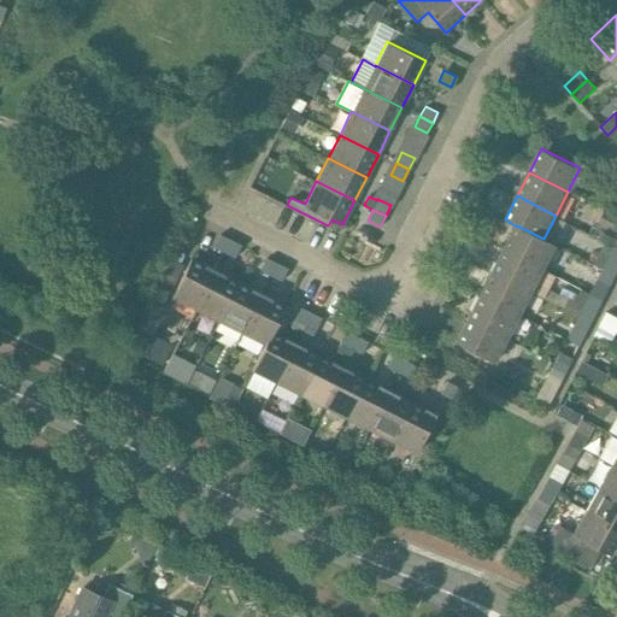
[(517,225),(517,227),(505,248),(545,269),(557,245),(544,239),(517,225)]
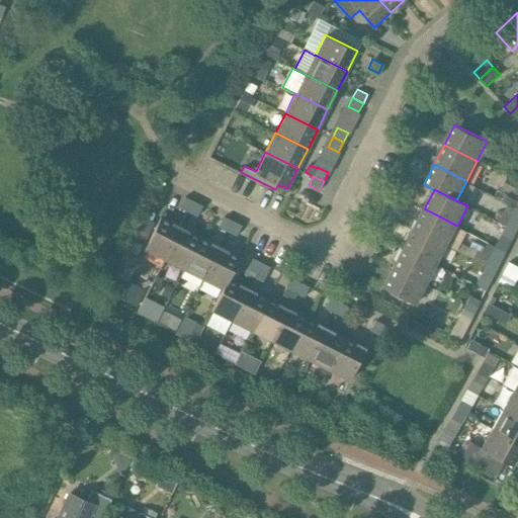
[(179,207),(188,212),(194,200),(185,196),(179,207)]
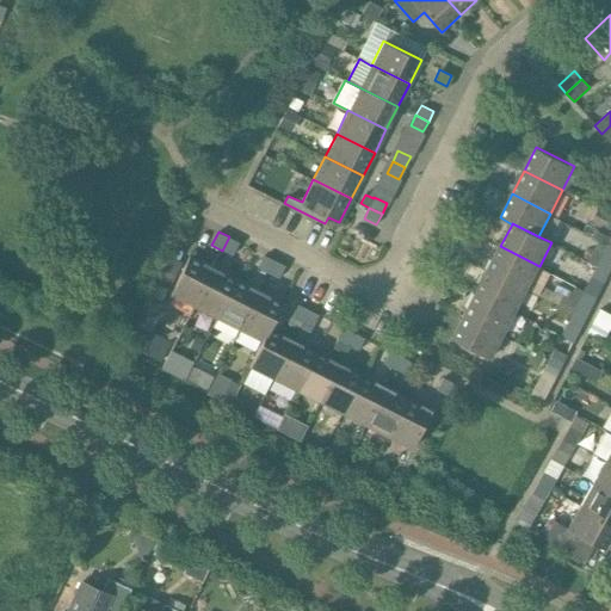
[(239,242),(229,236),(222,251),(232,255),(239,242)]
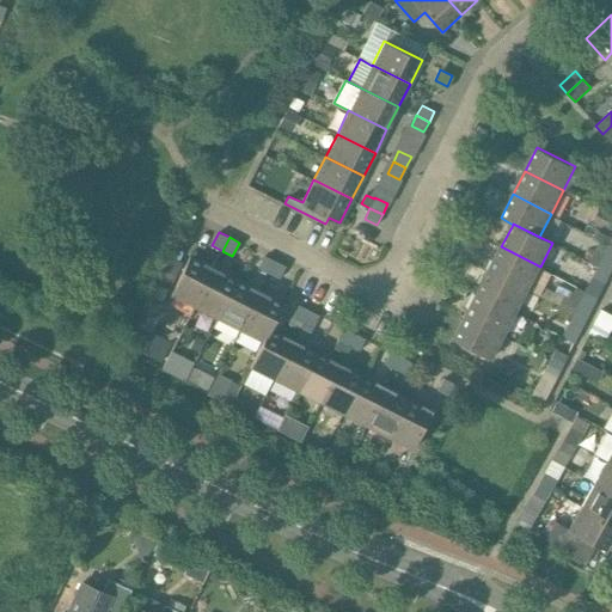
[(540,267),(501,246),(489,270),(528,289),(540,267)]
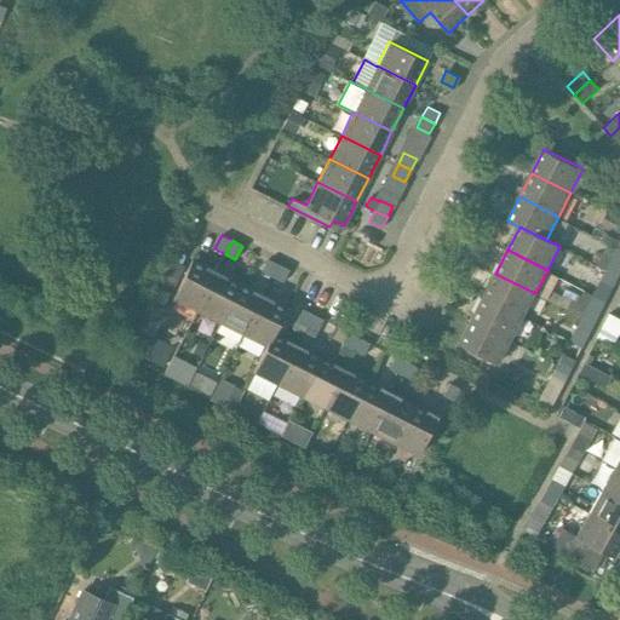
[(602,254),(596,265),(604,270),(618,276),(619,271),(619,264),(610,259),(602,254)]
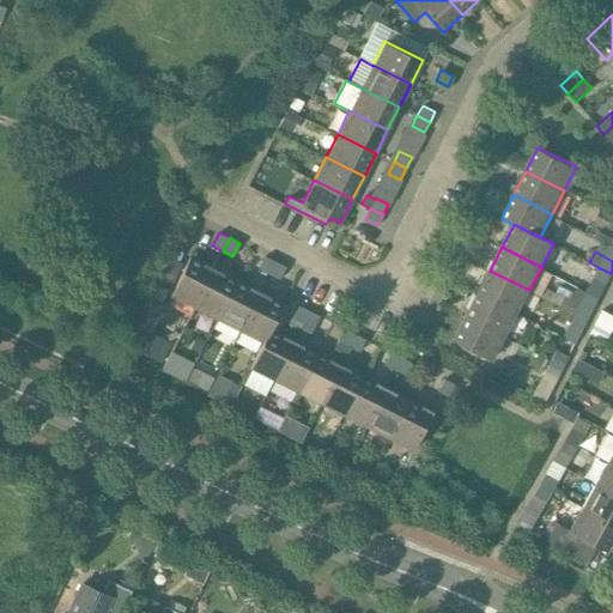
[(194,305),(214,267),(190,255),(170,293),(194,305)]
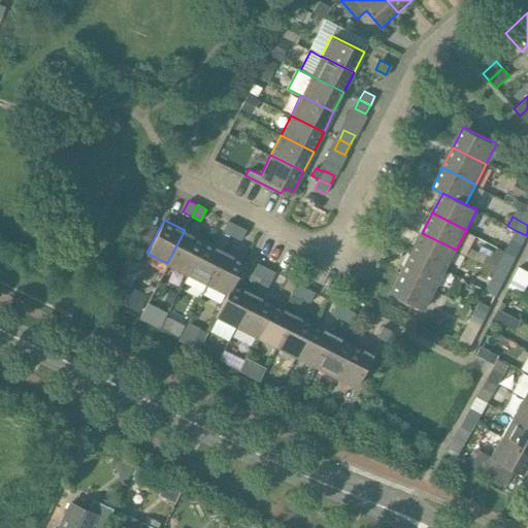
[(223,231),(232,235),(237,225),(228,220),(223,231)]
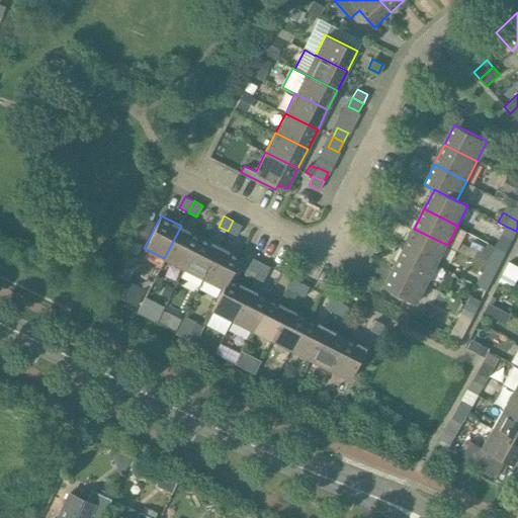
[(242,225),(233,221),(228,231),(237,236),(242,225)]
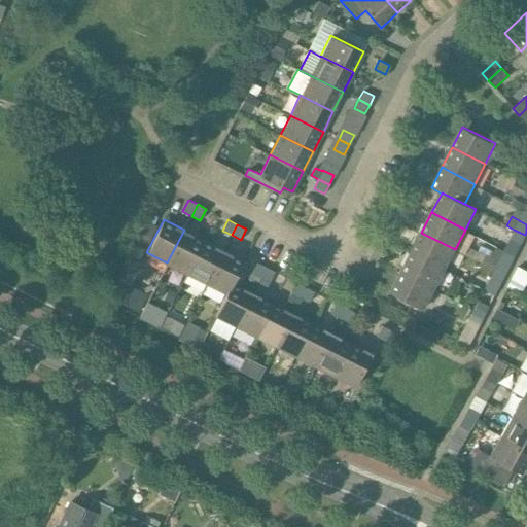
[(187,273),(204,240),(184,230),(167,262),(187,273)]
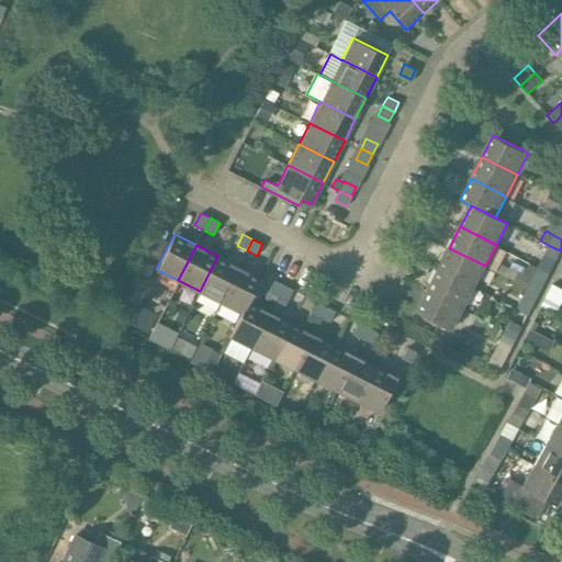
[(554,260),(560,250),(548,245),(543,255),(554,260)]
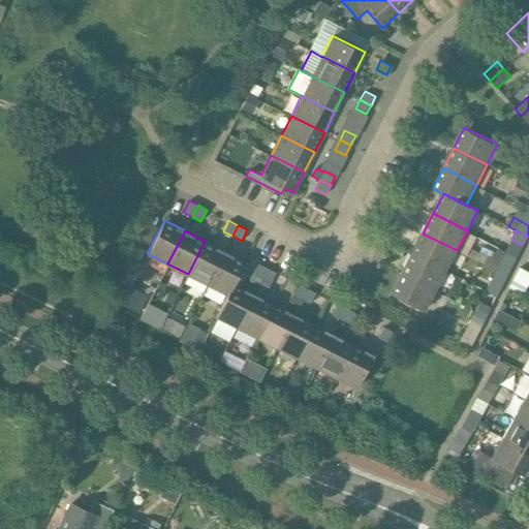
[(413,253),(446,271),(457,250),(423,234),(413,253)]
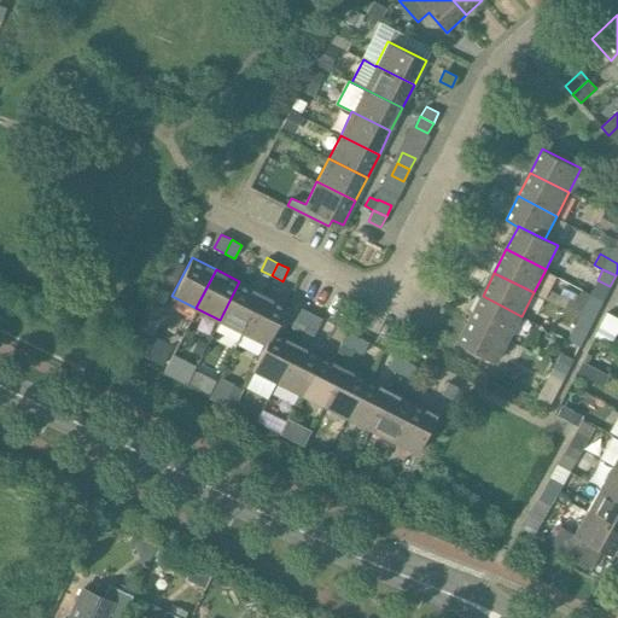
[(243,332),(262,293),(239,281),(220,320),(243,332)]
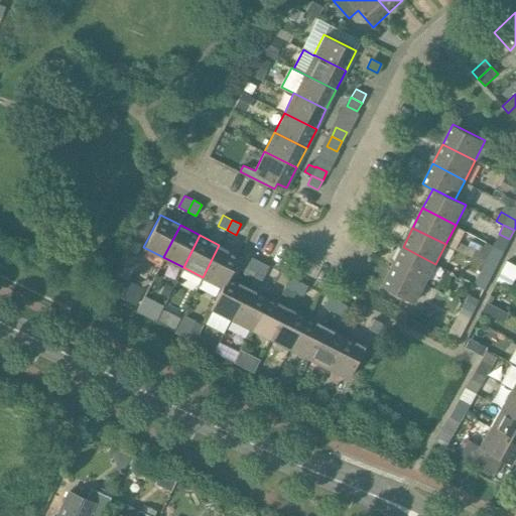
[(219,245),(203,277),(222,286),(223,287),(228,276),(229,277),(240,255),(219,245)]
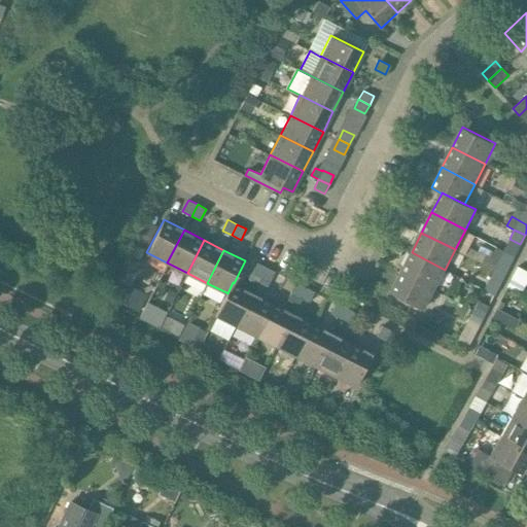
[(434,289),(445,270),(412,252),(401,273),(434,289)]
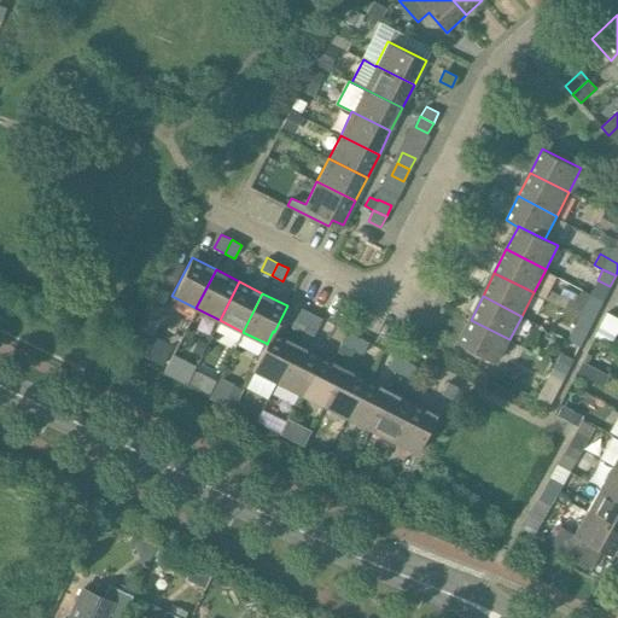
[(567,302),(564,309),(578,316),(592,324),(596,313),(584,305),(569,298),(567,302)]
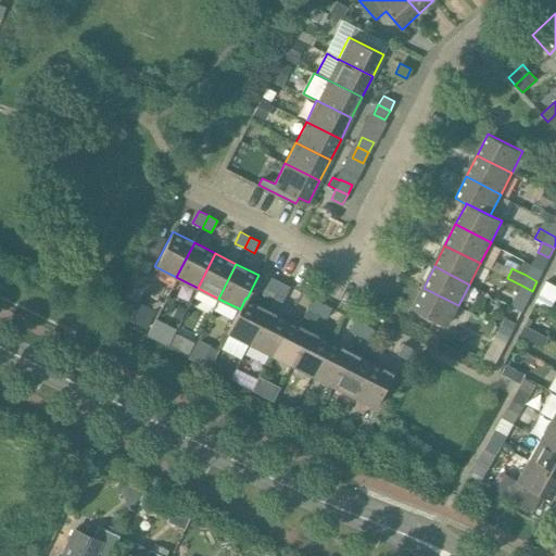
[(275,293),(280,281),(272,277),(265,288),(275,293)]
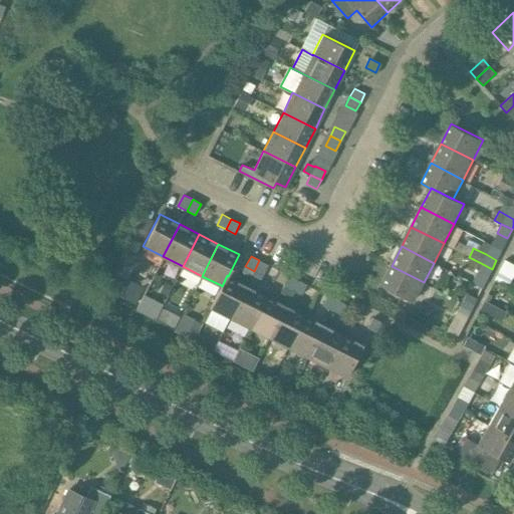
[(507,284),(513,272),(513,264),(505,259),(494,275),(507,284)]
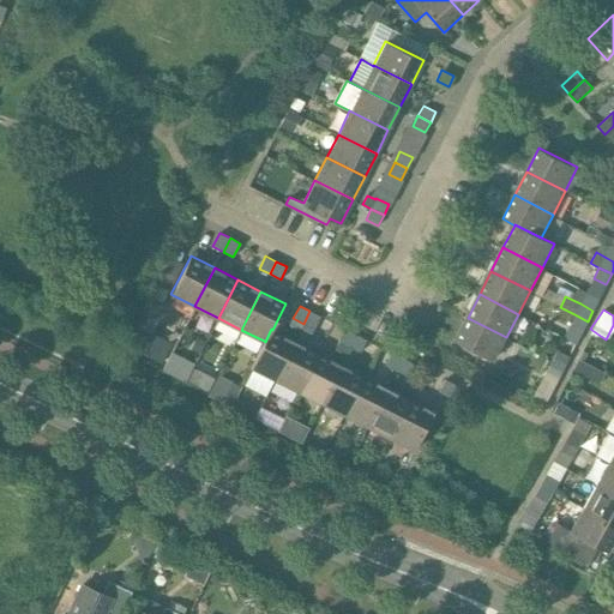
[(320,317),(309,311),(304,324),(313,329),(320,317)]
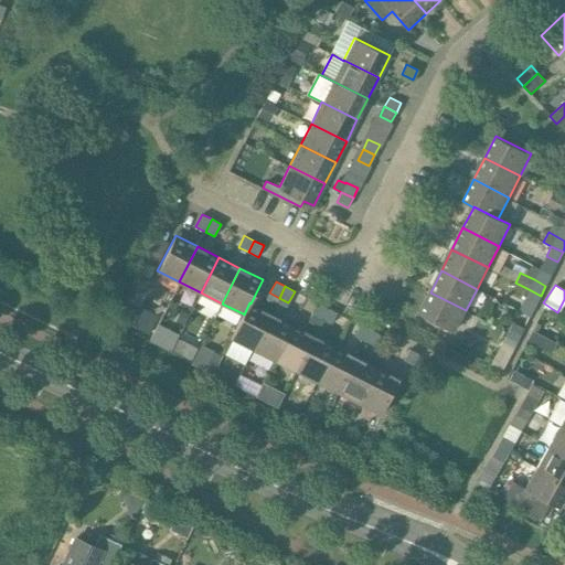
[(535,305),(541,296),(529,289),(524,299),(535,305)]
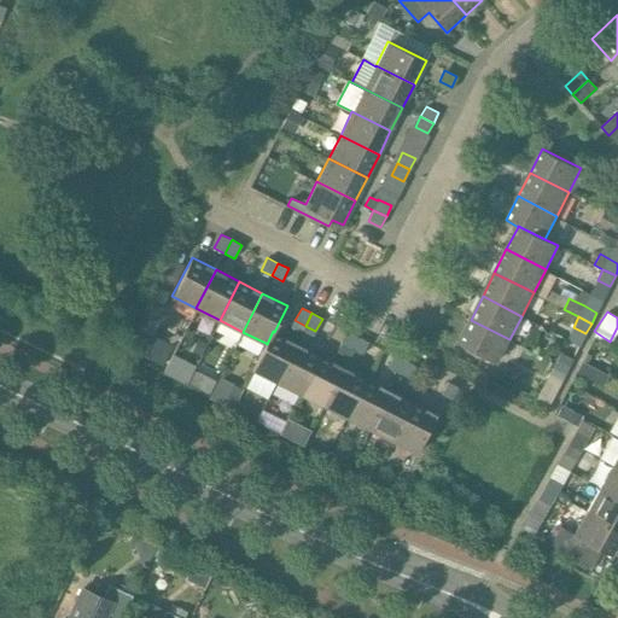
[(509,339),(471,320),(459,344),(497,363),(509,339)]
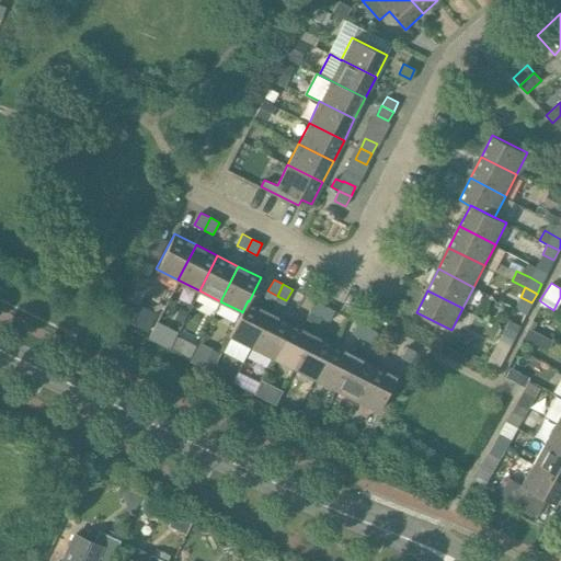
[(122,319),(148,331),(157,312),(130,300),(122,319)]
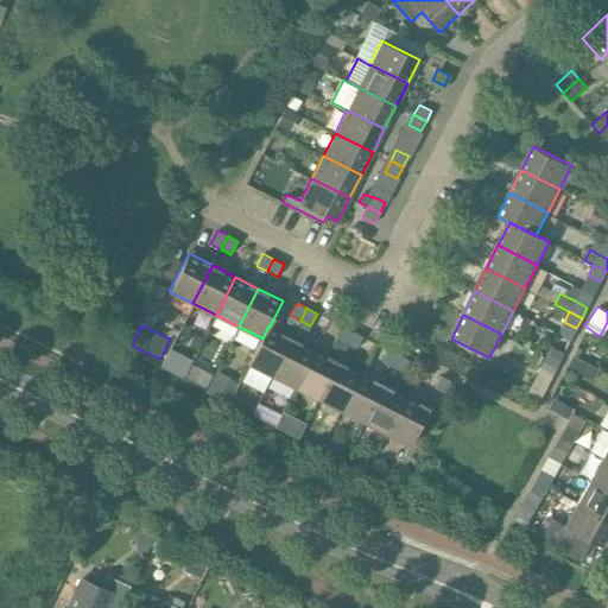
[(291,337),(270,327),(268,325),(263,339),(261,337),(248,363),(272,375),(291,337)]
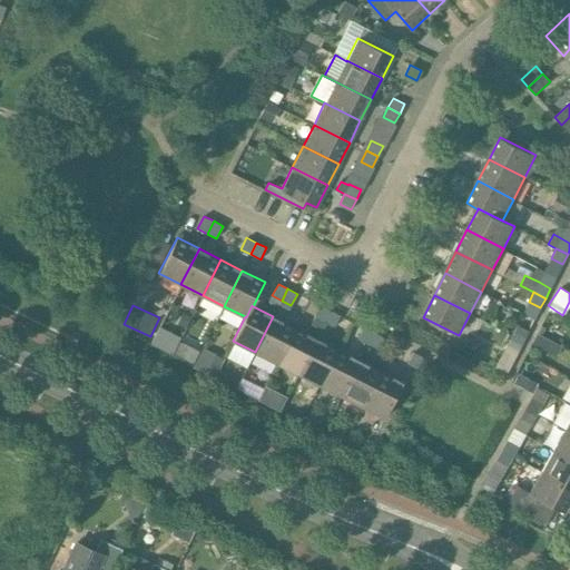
[(325,322),(331,311),(321,305),(315,317),(325,322)]
